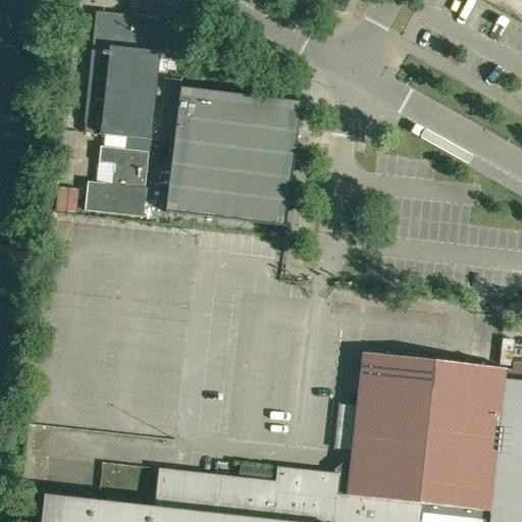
[(152,141),(156,96),(107,91),(111,48),(124,49),(128,15),(96,11),(84,122),(100,124),(99,135),(152,141)]
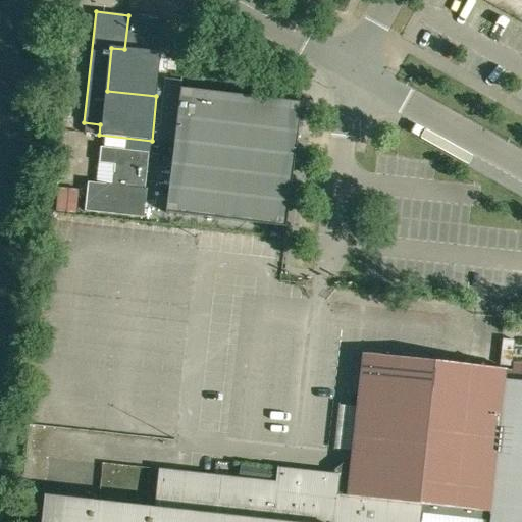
[(160,18),(128,15),(124,49),(111,48),(107,91),(156,96),(159,69),(167,70),(168,60),(160,60),(161,51),(157,51),(160,18)]
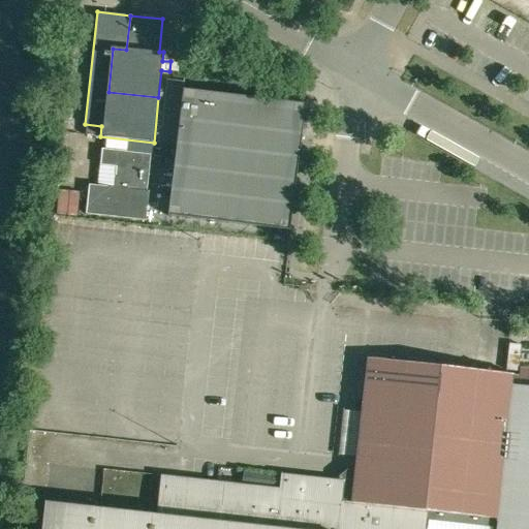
[(166,80),(158,144),(176,146),(166,216),(289,230),(300,145),(294,144),(298,124),(283,106),(263,104),(265,99),(182,90),(183,82),(175,81),(166,80)]
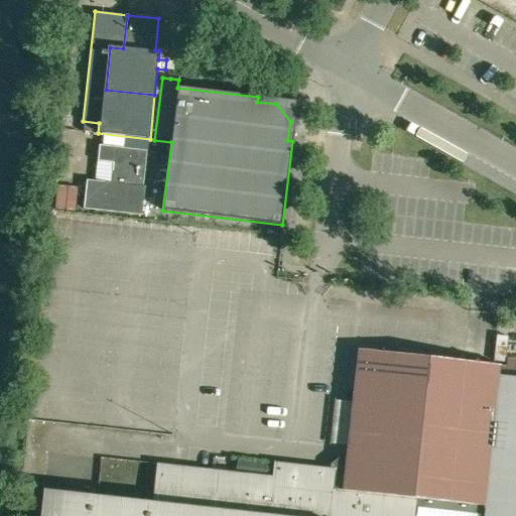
[(84,209),(141,215),(144,186),(142,186),(146,150),(127,148),(102,145),(99,145),(99,149),(97,160),(95,181),(87,180),(84,209)]
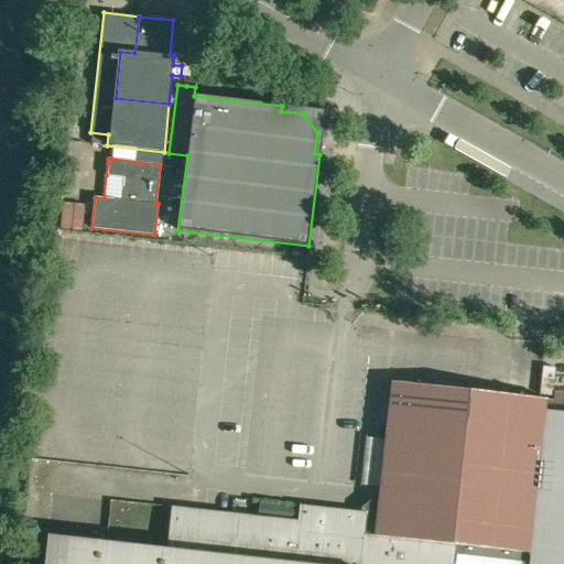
[(560,360),(560,349),(544,347),(543,358),(560,360)]
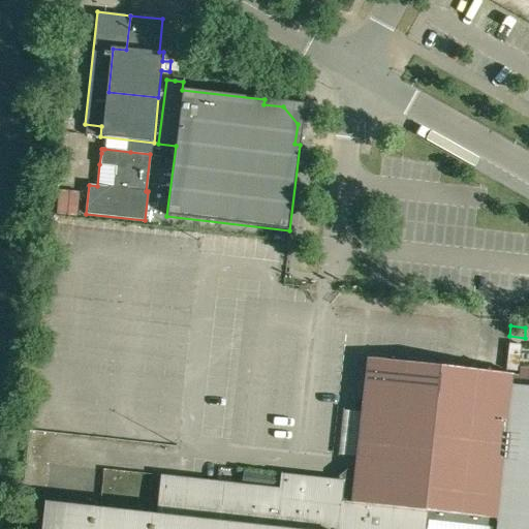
[(528,528),(528,376),(474,370),(454,368),(367,359),(361,417),(355,459),(354,471),(351,471),(342,478),(342,480),(280,474),(279,489),(241,485),(160,475),(156,515),(44,503),(40,528),(528,528)]
